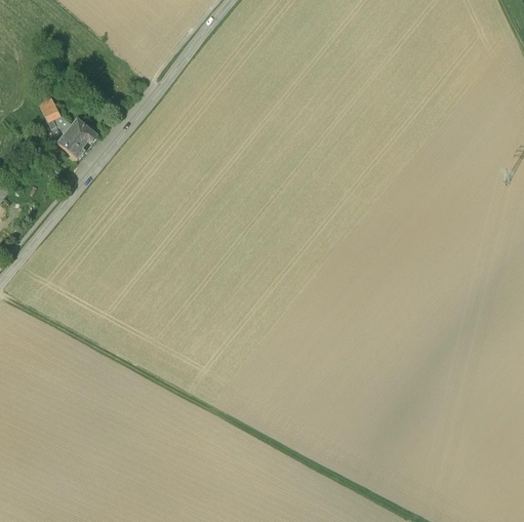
[(50,96),(38,103),(42,112),(54,106),(50,96)]
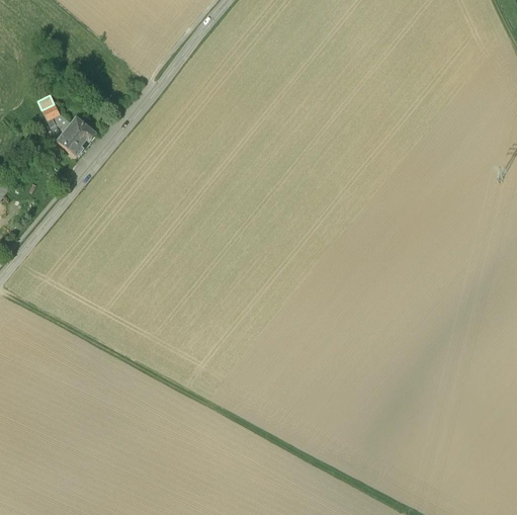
[(54,104),(41,110),(47,120),(52,118),(59,114),(54,104)]
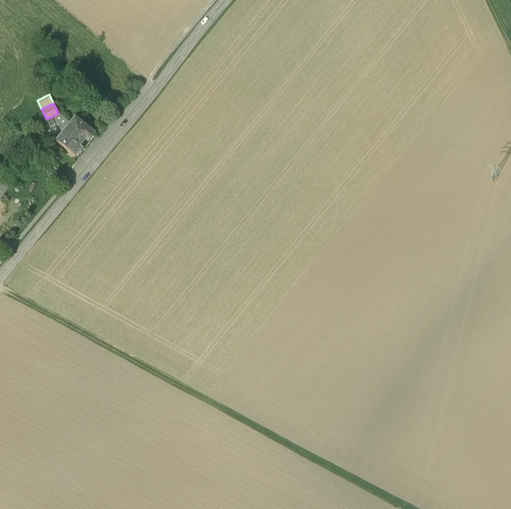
[(51,117),(46,119),(49,125),(54,123),(51,117)]
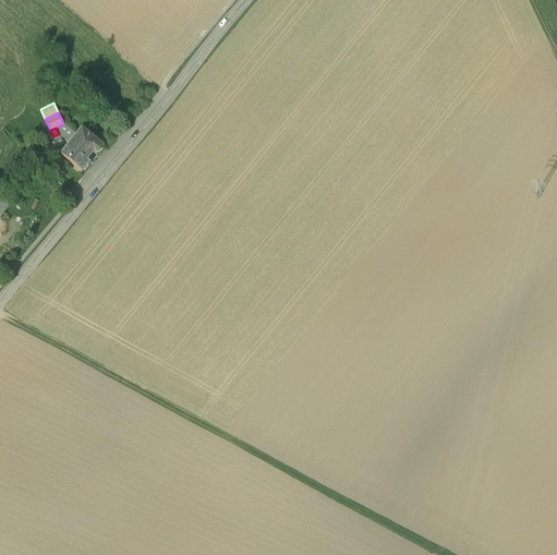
[(82,128),(61,153),(82,170),(88,160),(86,159),(93,151),(95,153),(103,144),(82,128)]
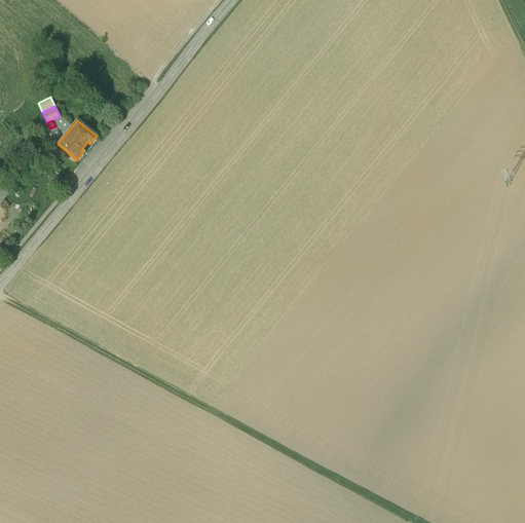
[(0,200),(8,190),(0,184),(0,200)]
